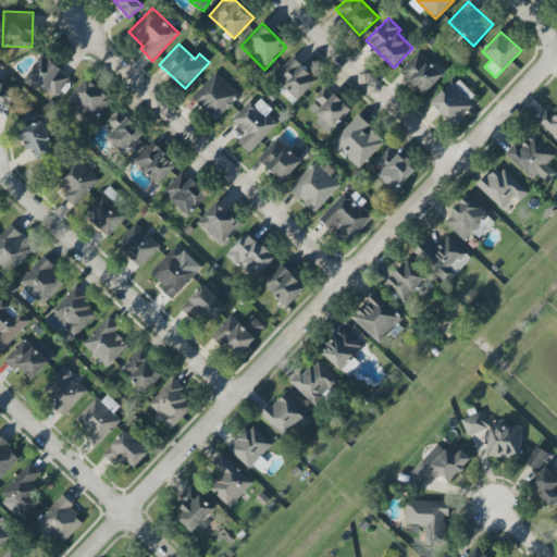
[(399,70),(421,96),(443,76),(420,51),(399,70)]
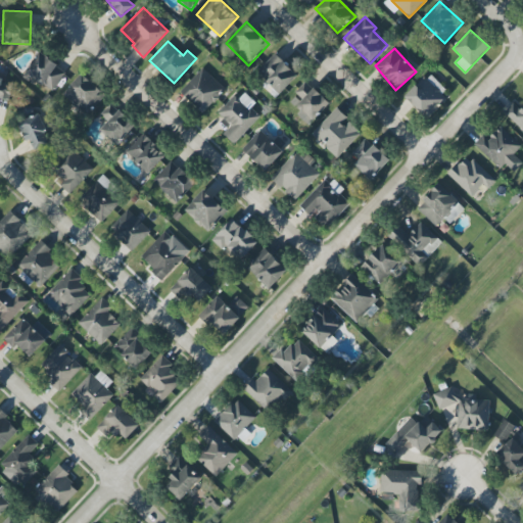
[(33,85),(37,80),(50,92),(66,74),(42,52),(21,75),(33,85)]
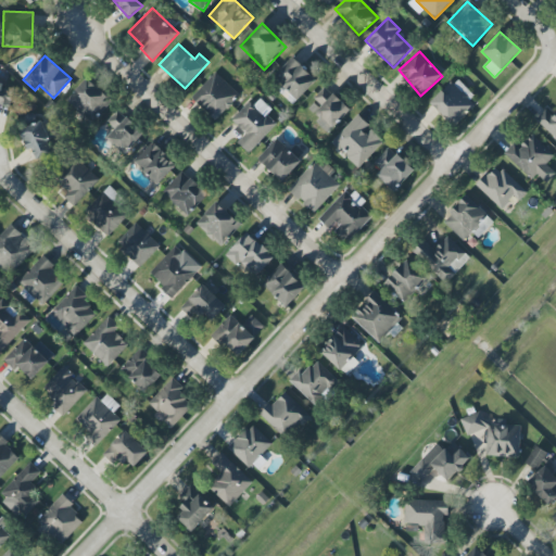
[(292,104),(317,81),(293,57),(275,74),(287,88),(281,92),(292,104)]
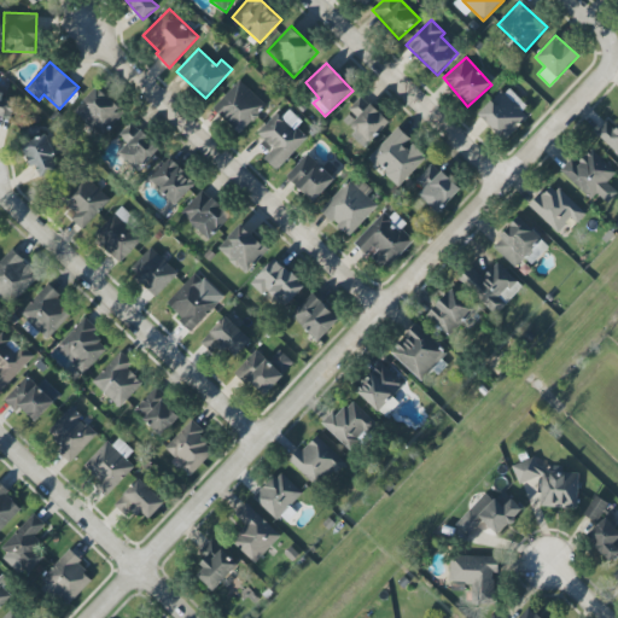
[(266,105),(239,80),(213,108),(239,133),(266,105)]
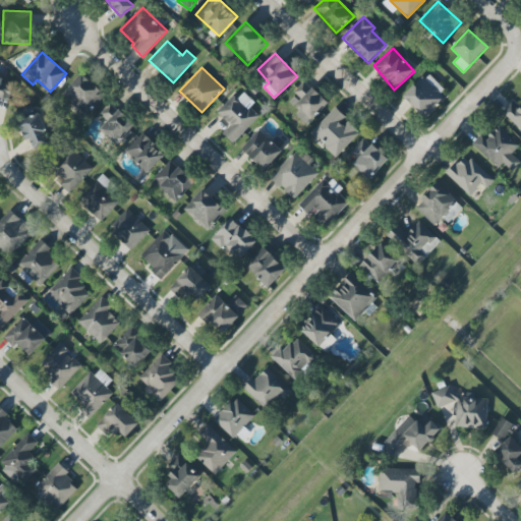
[(63,92),(84,115),(105,96),(83,73),(63,92)]
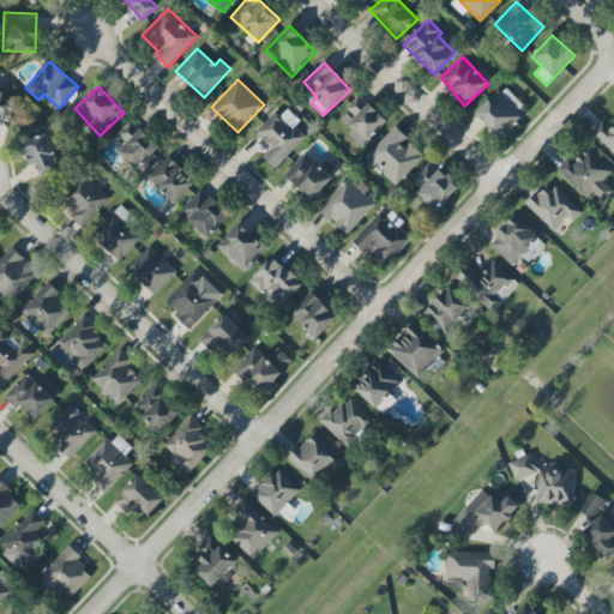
[(528,112),(501,86),(474,116),(500,142),(528,112)]
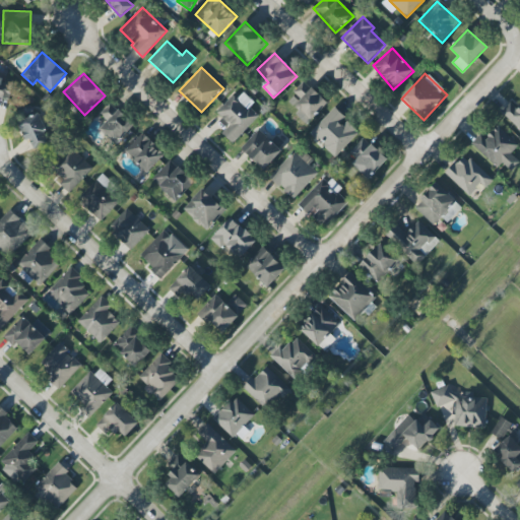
[(0,98),(9,101),(13,85),(2,82),(3,79),(0,78),(0,98)]
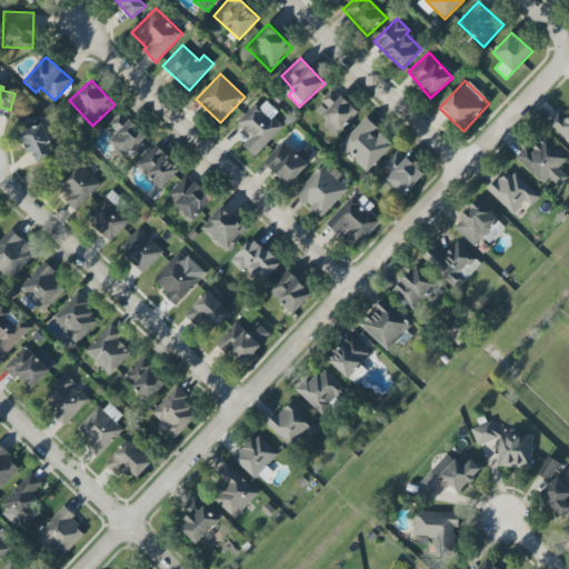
[(316,107),(339,132),(359,113),(336,89),(316,107)]
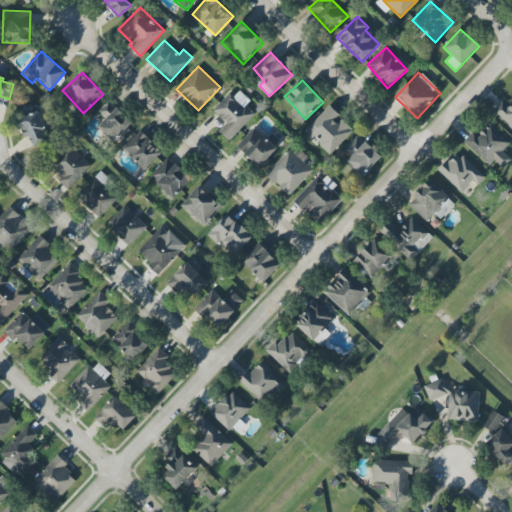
[(230,93),(213,110),(226,123),(219,131),(229,141),(255,114),(243,103),(247,98),(240,91),(234,97),(230,93)]
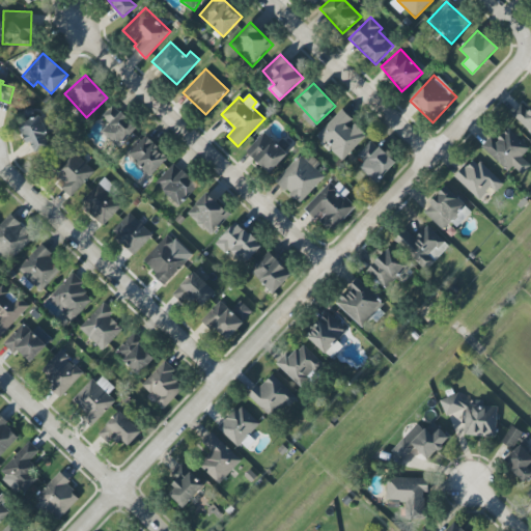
[(109,124),(102,131),(117,147),(138,128),(115,103),(101,116),(109,124)]
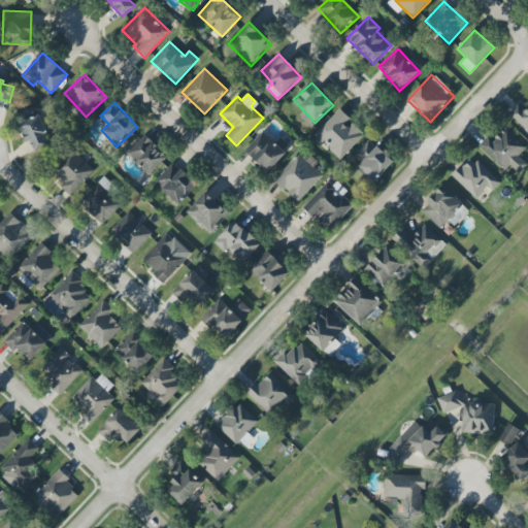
[(527,108),(526,111),(518,104),(508,113),(527,131),(527,108)]
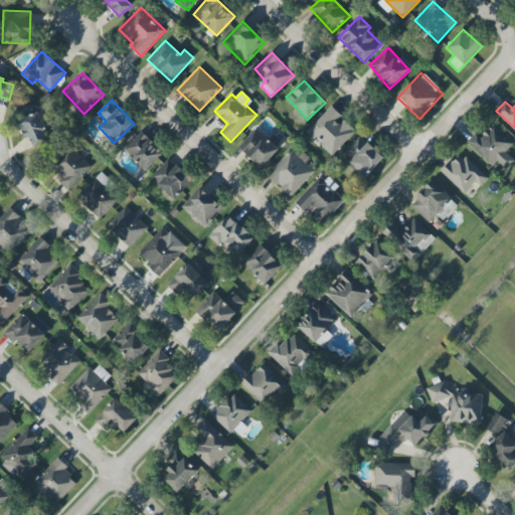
[(332,156),(355,131),(342,119),(344,117),(332,106),(307,133),(332,156)]
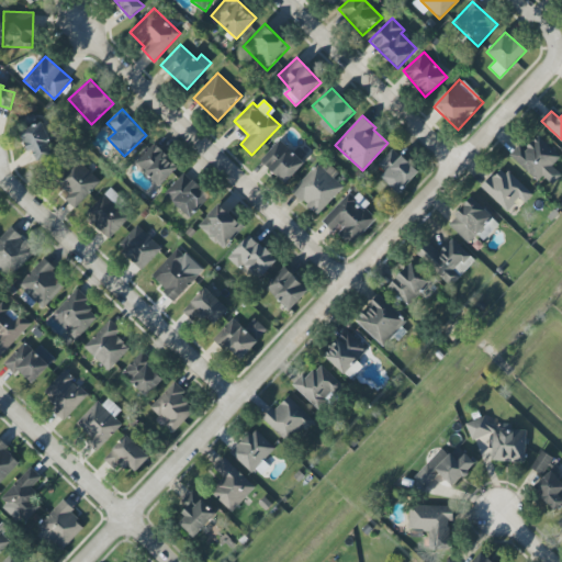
[(56,138),(51,127),(46,130),(42,121),(19,133),(35,163),(55,152),(51,142),(56,138)]
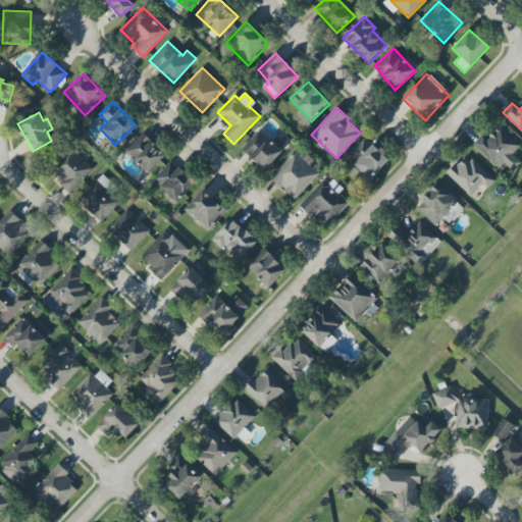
[(472,144),(498,167),(503,162),(513,172),(521,162),(513,154),(520,146),(499,125),(487,139),(482,134),(472,144)]
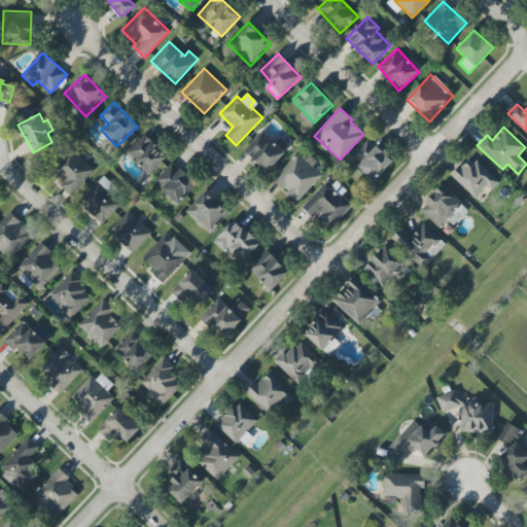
[(286,152),(261,130),(244,150),(268,172),(286,152)]
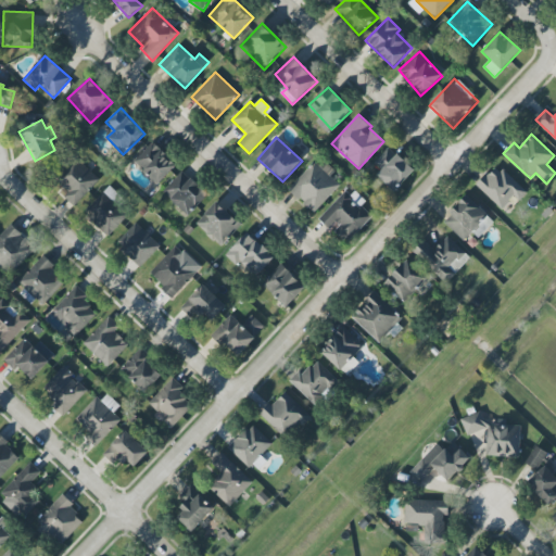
[(134,160),(156,185),(177,166),(154,141),(134,160)]
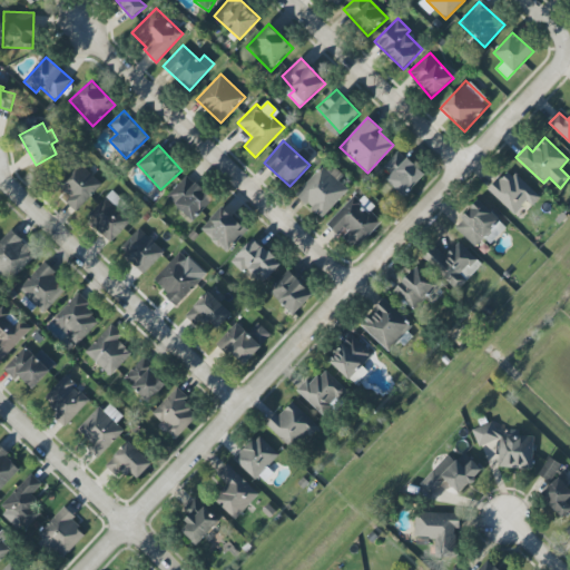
[(425,174),(399,149),(383,167),(391,174),(385,179),(405,197),(425,174)]
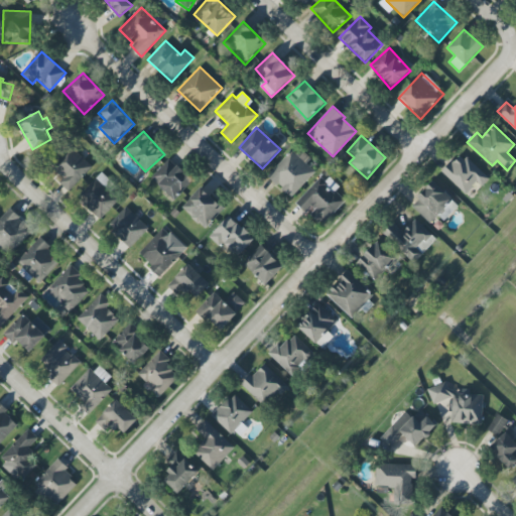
[(51,168),(71,187),(92,167),(73,147),(51,168)]
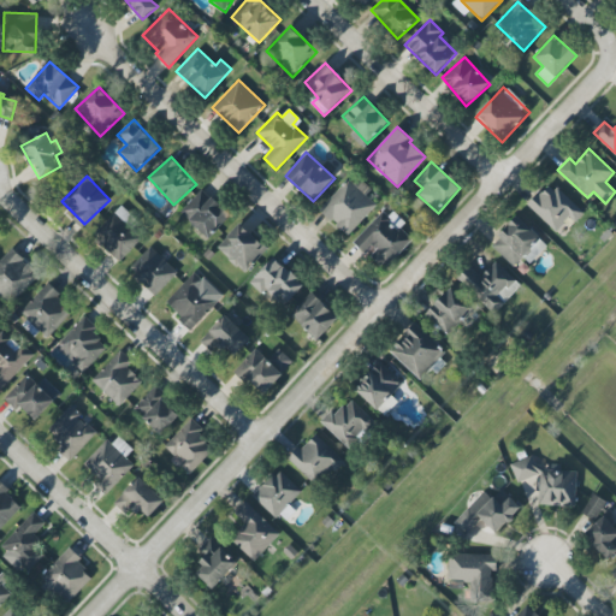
[(348,237),(377,206),(348,179),(319,209),(348,237)]
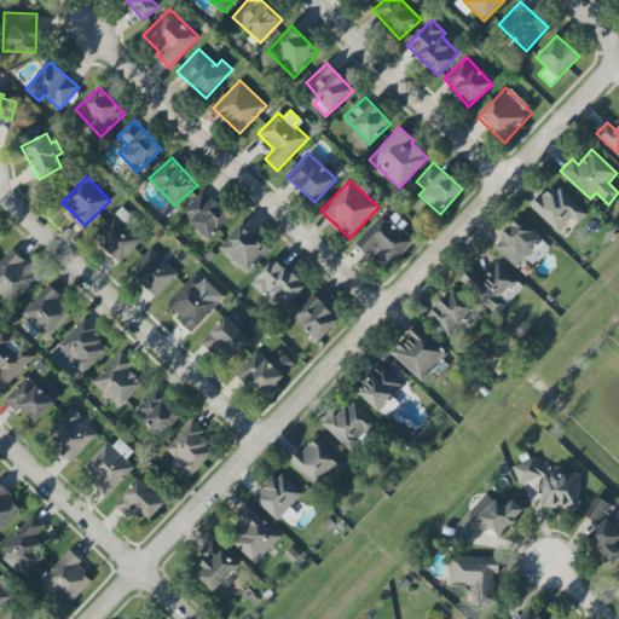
[(553,183),(530,207),(559,233),(572,218),(578,224),(586,215),(553,183)]
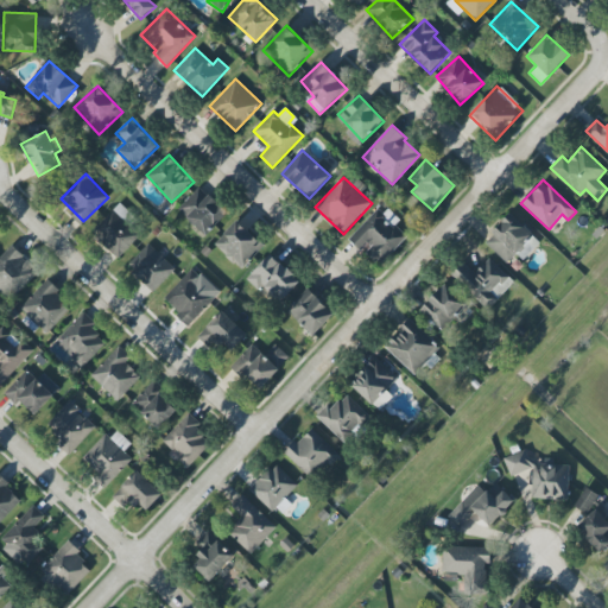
[(228,214),(201,185),(177,209),(204,236),(228,214)]
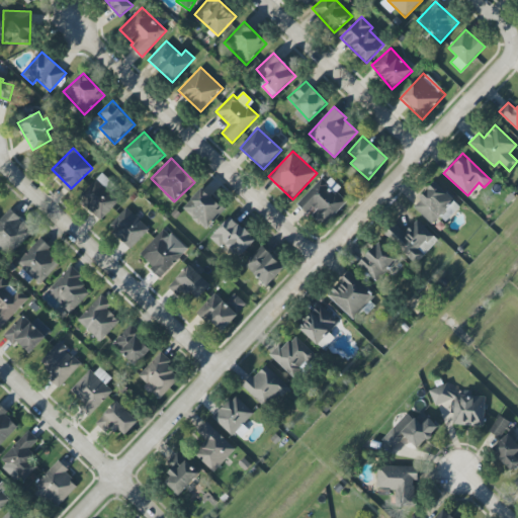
[(78,198),(100,220),(118,200),(108,191),(114,184),(101,172),(78,198)]
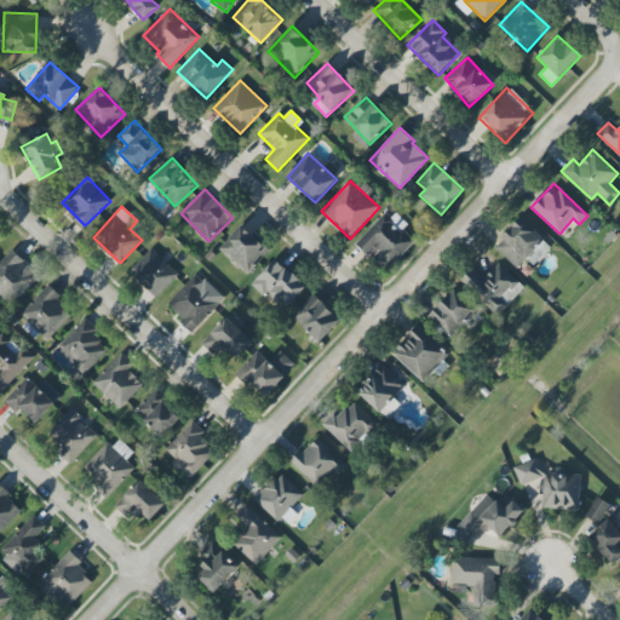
[(355,245),(369,258),(372,257),(388,271),(415,241),(403,229),(406,227),(388,210),(355,245)]
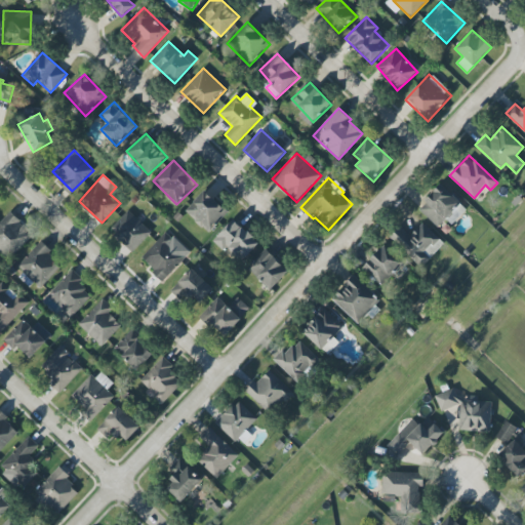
[(418,208),(437,228),(461,204),(442,185),(418,208)]
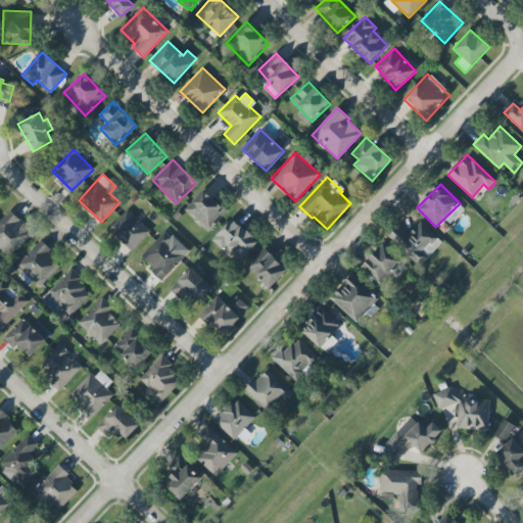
[(184,210),(207,232),(227,211),(203,189),(184,210)]
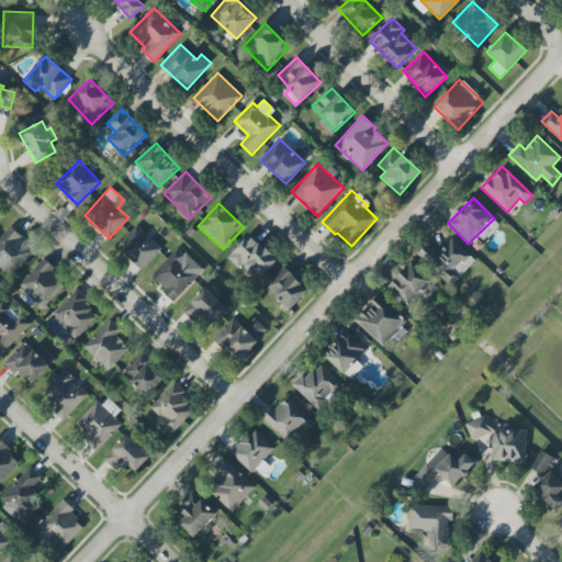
[(117,246),(142,269),(161,248),(136,225),(117,246)]
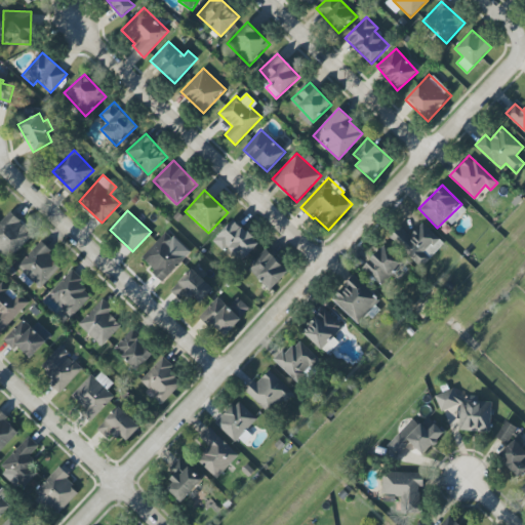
[(34,234),(10,211),(0,221),(0,251),(9,260),(34,234)]
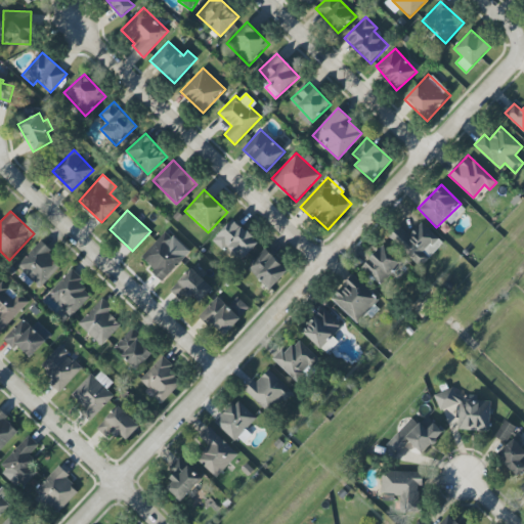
[(241,263),(259,242),(232,218),(214,238),(241,263)]
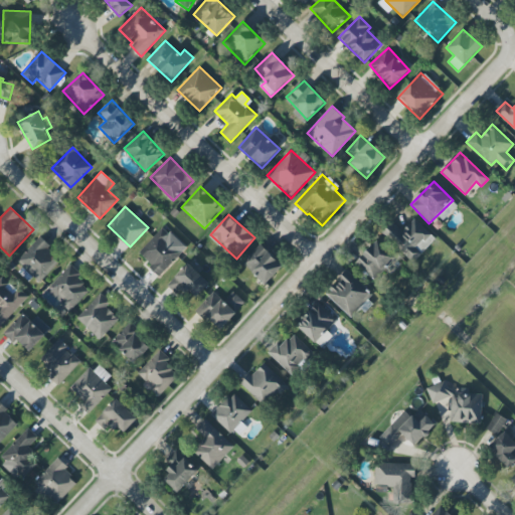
[(402,231),(391,221),(381,232),(413,263),(436,238),(414,219),(402,231)]
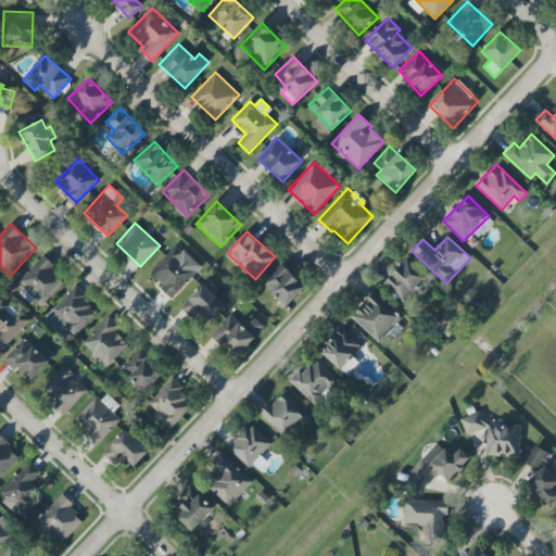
[(201,267),(176,244),(148,274),(173,297),(201,267)]
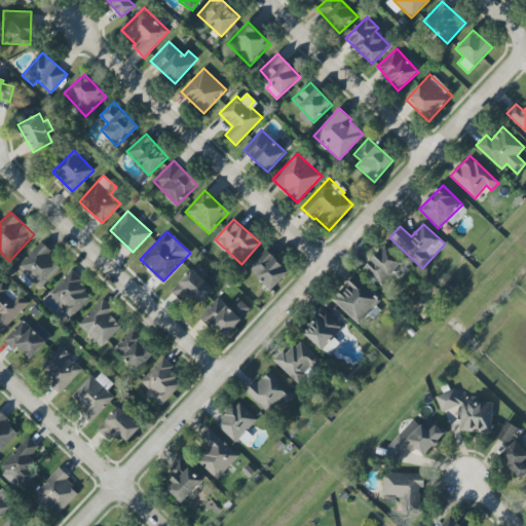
[(405,264),(385,246),(364,268),(383,287),(405,264)]
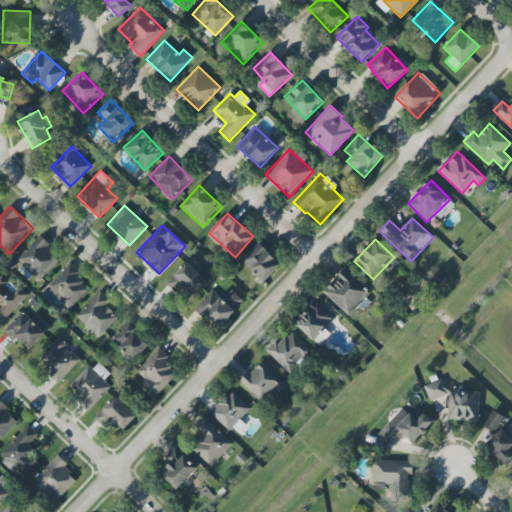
[(281,265),(260,243),(241,261),(262,283),(281,265)]
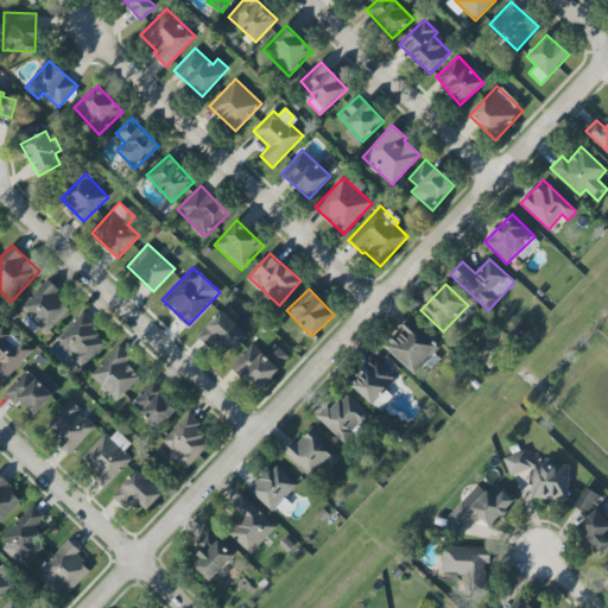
[(228,354),(247,334),(221,310),(203,330),(228,354)]
